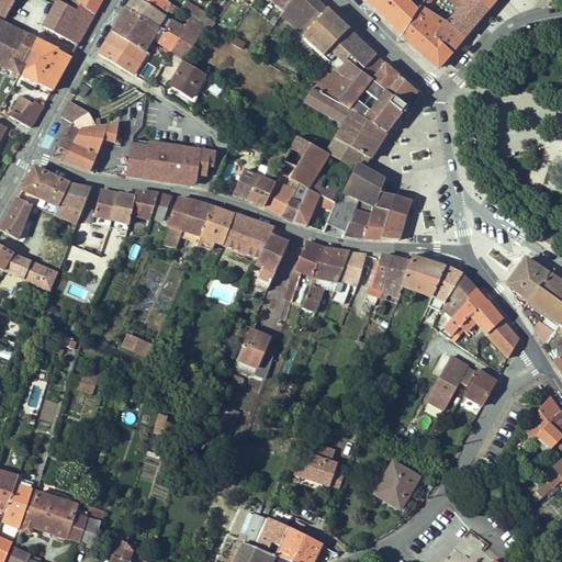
[(15,0),(0,0),(0,14),(6,19),(15,0)]
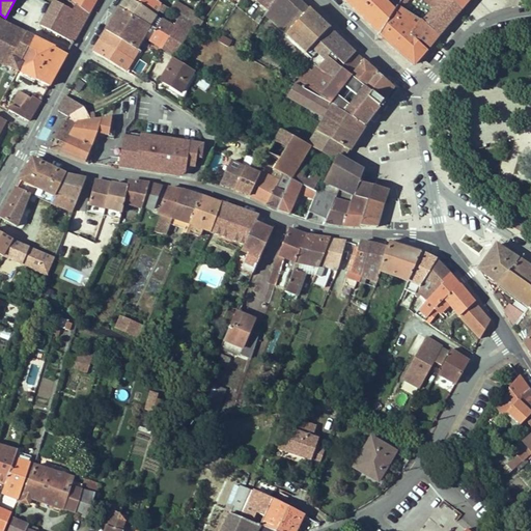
[(66,7),(54,0),(42,26),(59,35),(73,10),(66,7)]
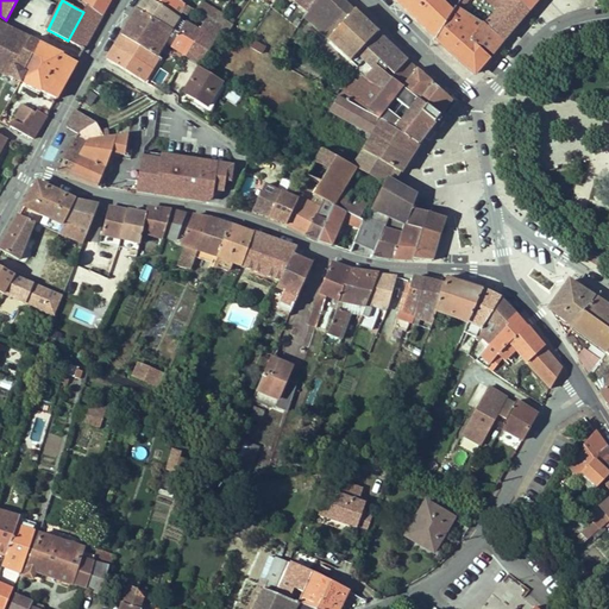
[(87,5),(102,17),(111,0),(82,0),(82,2),(87,5)]
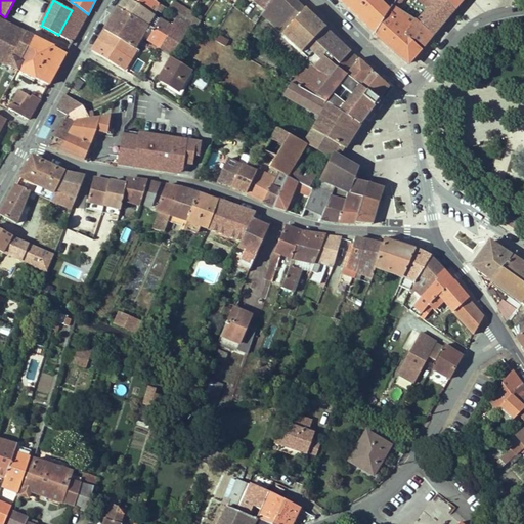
[(129,0),(124,0),(119,8),(147,26),(154,15),(129,0)]
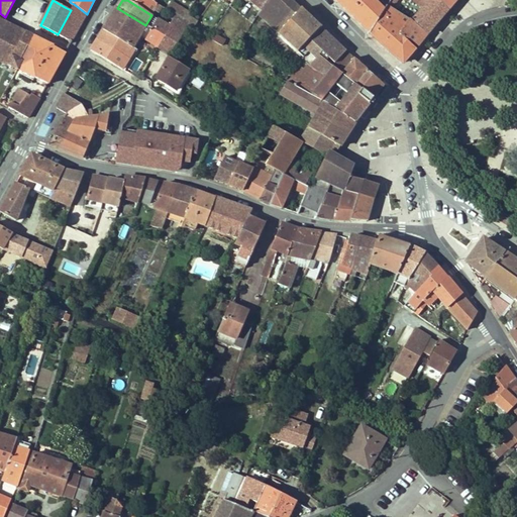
[(150,0),(127,0),(151,15),(154,11),(159,4),(153,1),(150,0)]
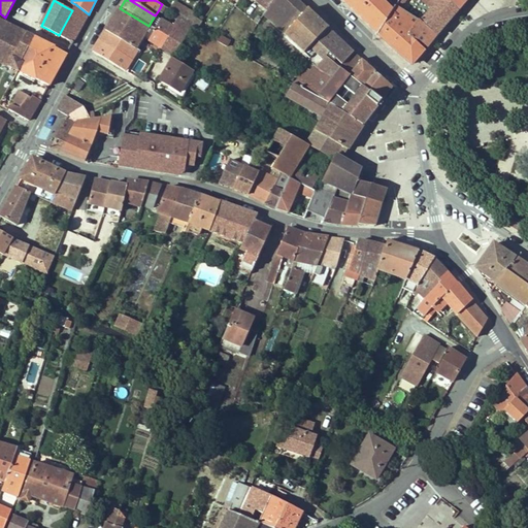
[(255,0),(267,9),(267,8),(272,0),(255,0)]
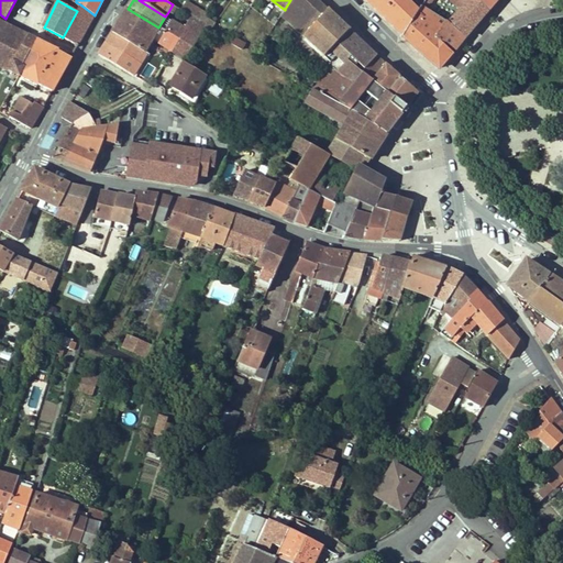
[(386,64),(318,0),(290,0),(285,9),(306,25),(299,33),(304,36),(324,56),(330,51),(337,44),(351,56),(344,64),(337,72),(339,74),(332,76),(326,79),(313,89),(350,110),(386,134),(406,108),(387,92),(372,80),(386,64)]
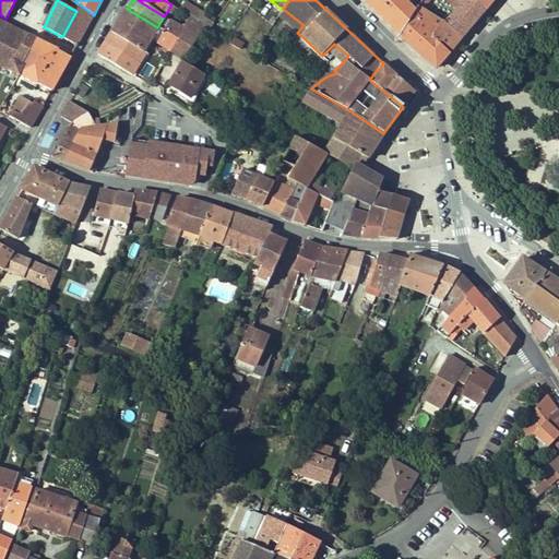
[(364,0),(376,12),(400,36),(416,10),(405,0),(364,0)]
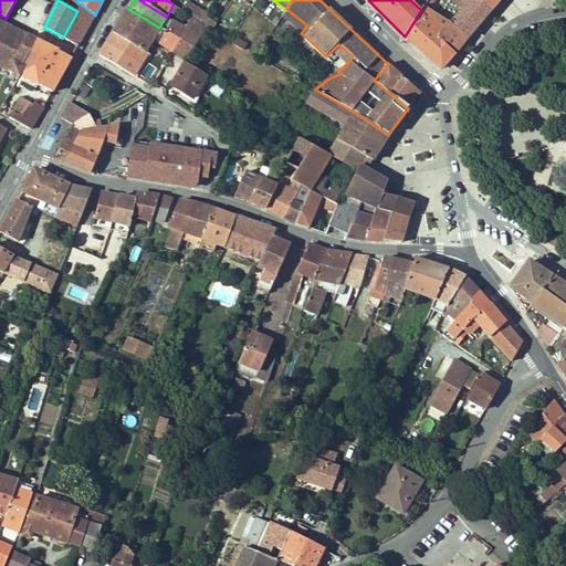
[(410,0),(421,10),(425,7),(428,0),(410,0)]
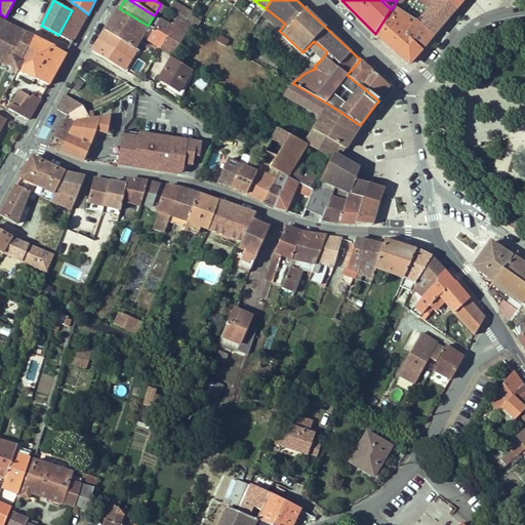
[(456,10),(445,0),(435,0),(415,23),(434,36),(456,10)]
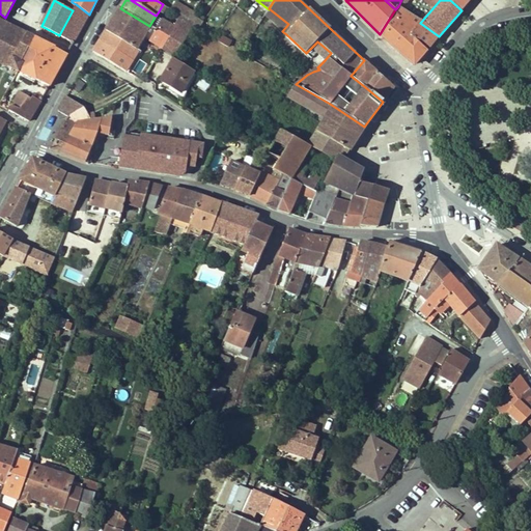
[(450,0),(462,10),(469,0),(450,0)]
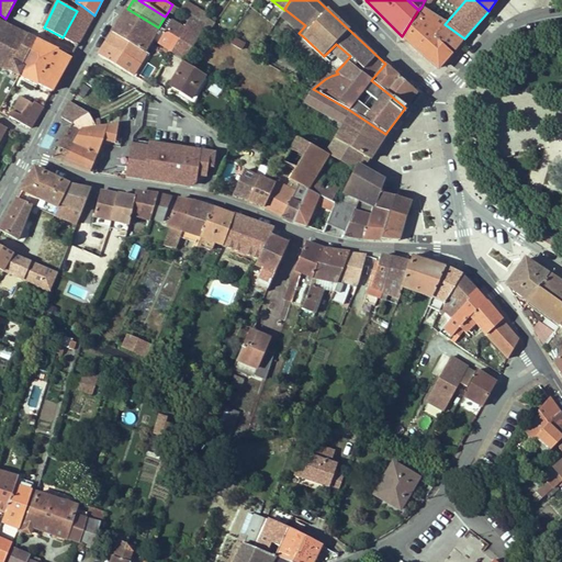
[(77,11),(80,4),(74,1),(70,8),(77,11)]
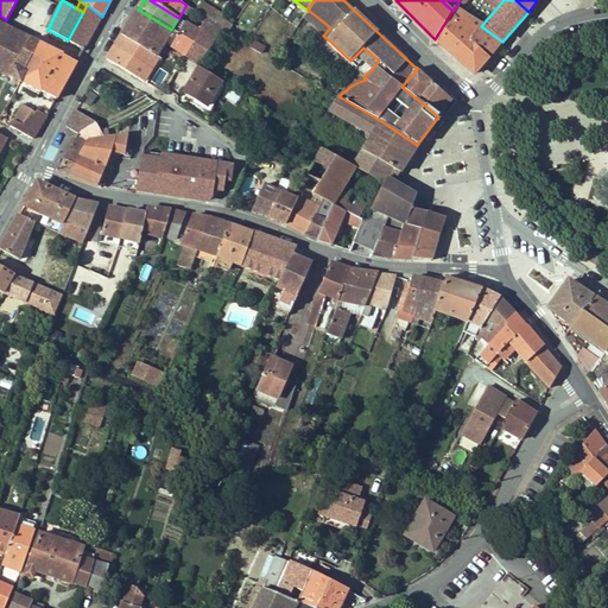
[(201,1),(196,11),(207,18),(215,21),(221,13),(201,1)]
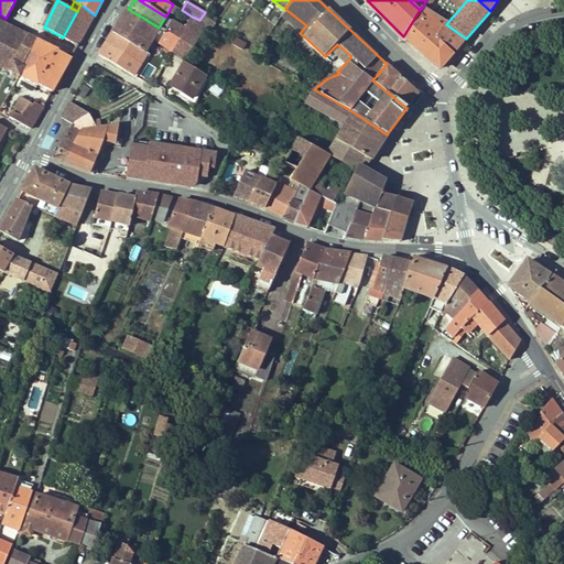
[(80,4),(77,11),(63,38),(77,45),(95,15),(80,4)]
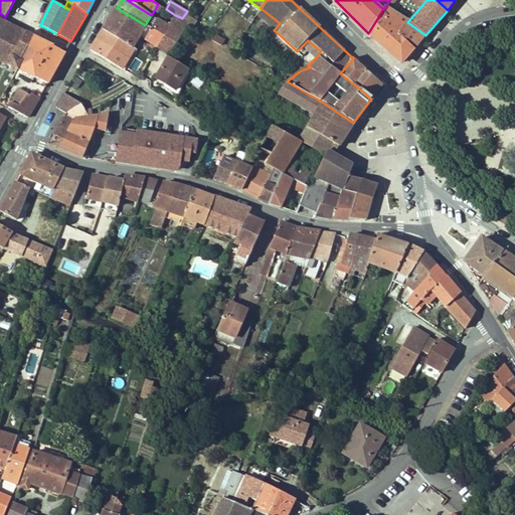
[(368,33),(385,48),(396,33),(399,29),(390,21),(397,14),(386,6),(383,9),(368,33)]
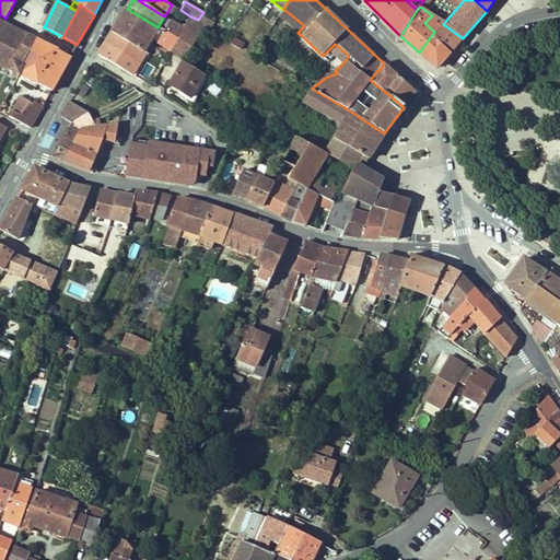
[(121,16),(112,33),(143,51),(158,27),(127,9),(121,16)]
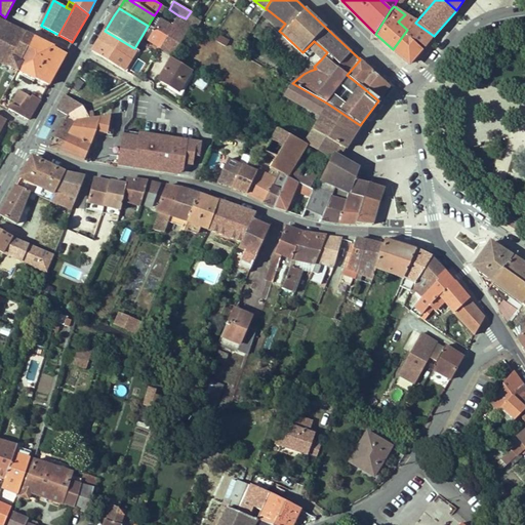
[(285,24),(266,8),(266,9),(261,14),(279,31),(285,24)]
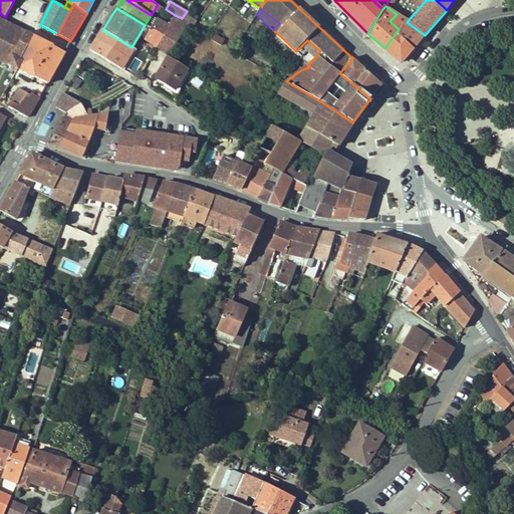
[(189,12),(187,11),(182,18),(188,22),(186,26),(192,29),(194,26),(197,21),(187,15),(189,12)]
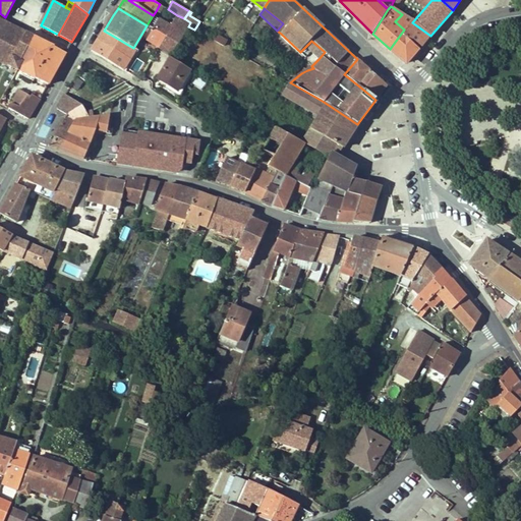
[(171,24),(159,47),(172,55),(188,26),(190,22),(184,18),(177,15),(171,24)]
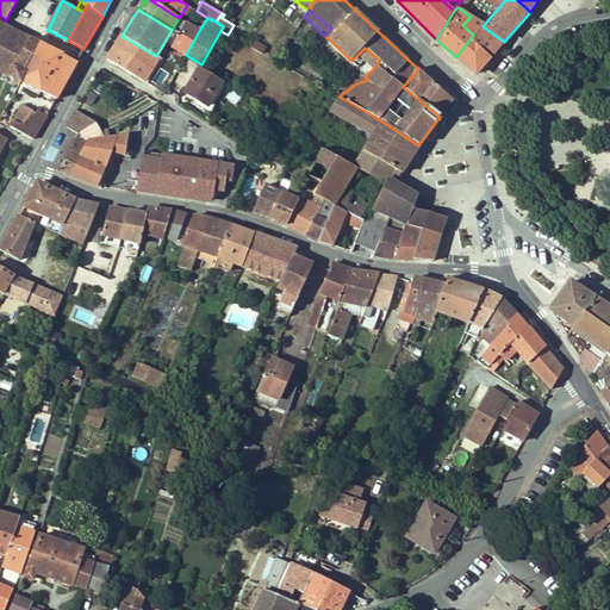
[(186,22),(179,33),(193,42),(200,29),(186,22)]
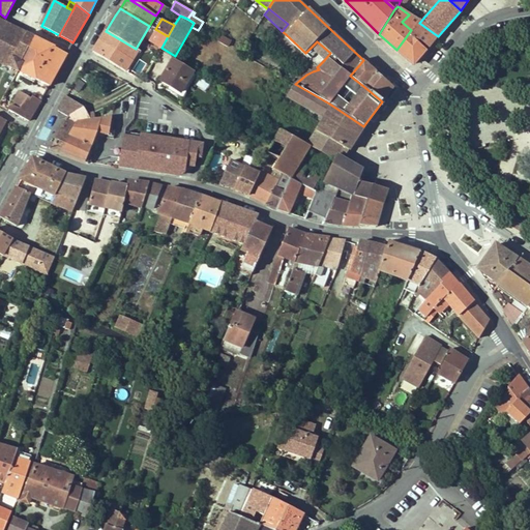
[(0,61),(18,70),(35,38),(0,20),(0,61)]
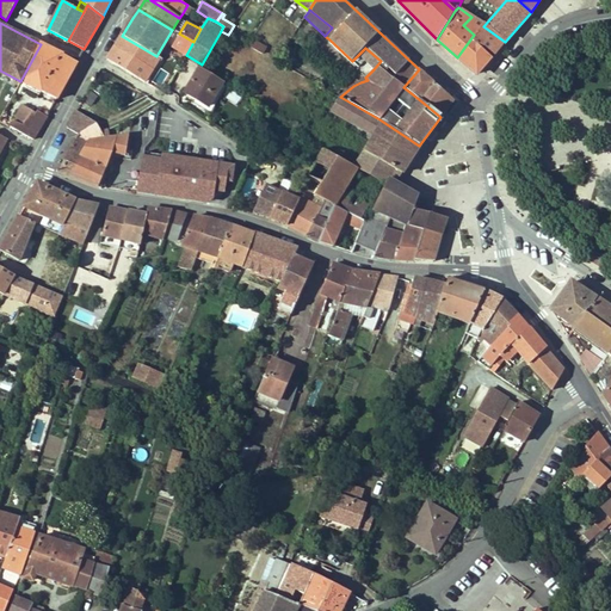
[(474,35),(470,39),(491,57),(505,42),(483,26),(482,25),(474,35)]
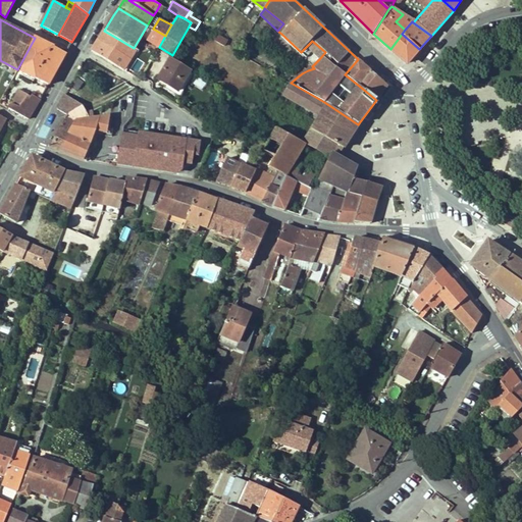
[(148,40),(159,47),(165,36),(153,29),(148,40)]
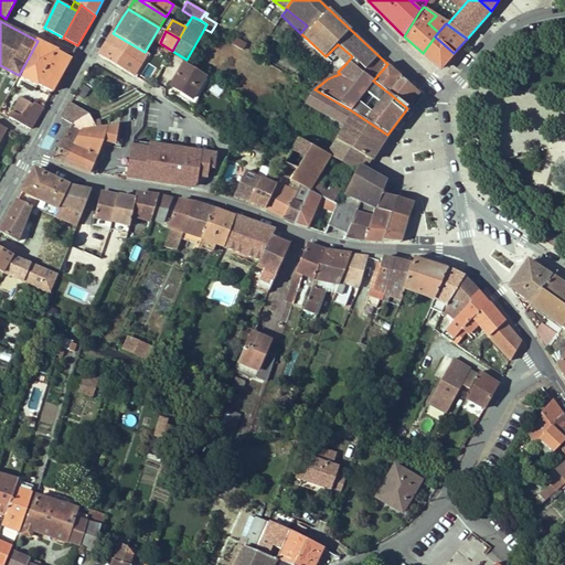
[(99,55),(134,76),(147,54),(145,52),(113,33),(99,55)]
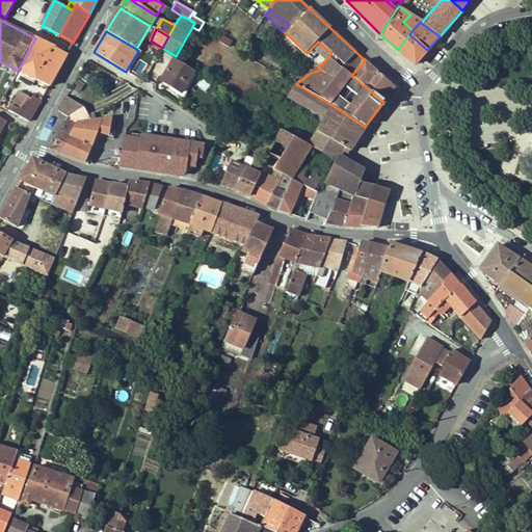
[(409,34),(398,50),(415,64),(427,50),(409,34)]
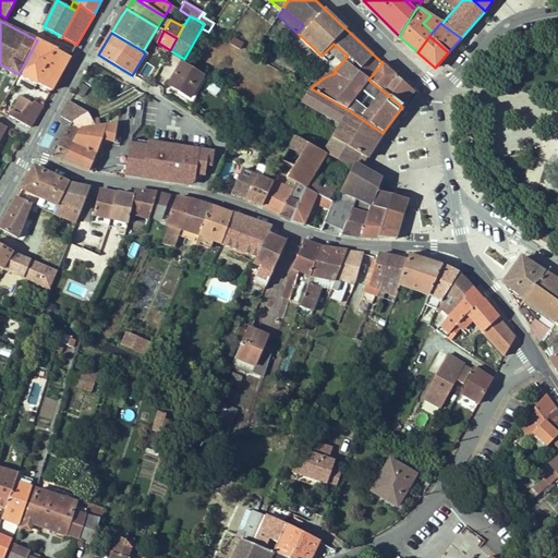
[(231,38),(229,44),(240,49),(242,44),(231,38)]
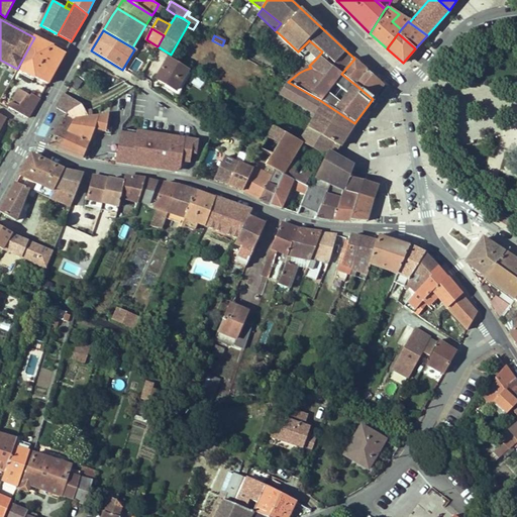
[(65,53),(34,37),(17,69),(47,84),(65,53)]
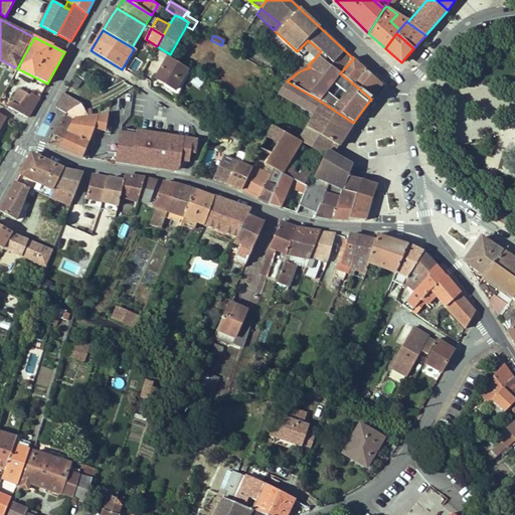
[(308,40),(302,46),(315,58),(321,51),(308,40)]
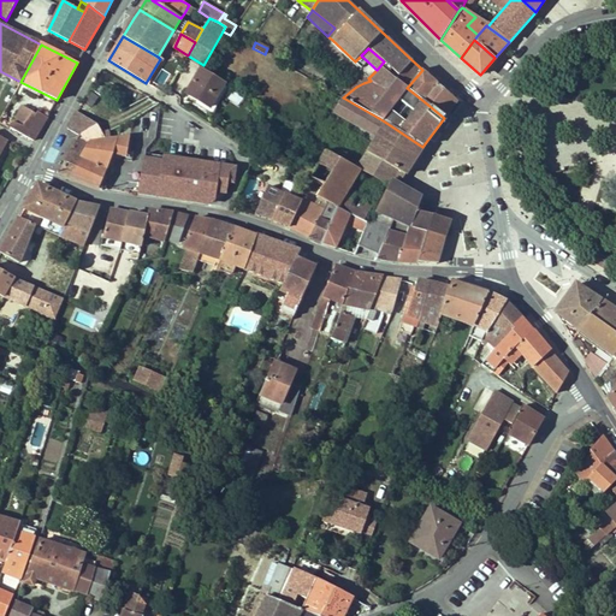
[(225,82),(201,69),(187,94),(196,99),(209,107),(225,82)]
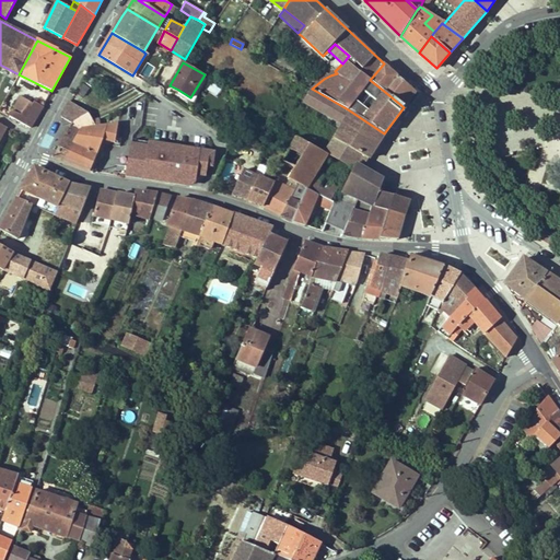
[(384,63),(370,80),(385,92),(397,76),(384,63)]
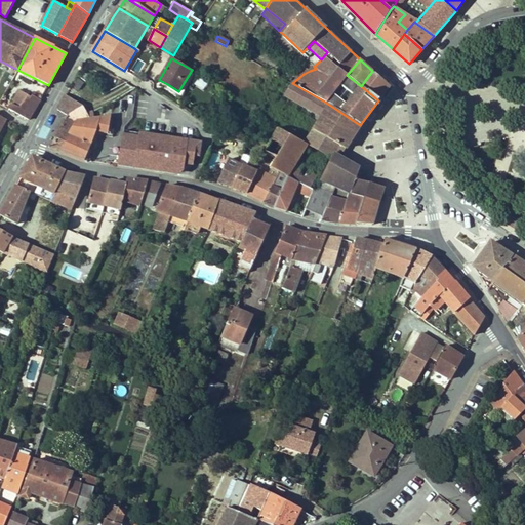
[(196,73),(192,70),(178,91),(167,84),(164,88),(180,97),(196,73)]
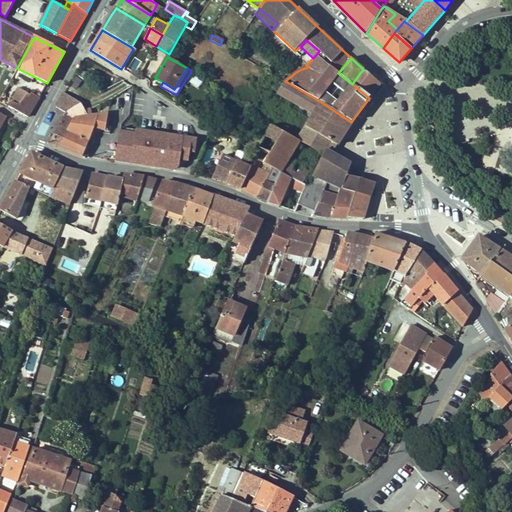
[(363,69),(352,84),(369,98),(379,83),(363,69)]
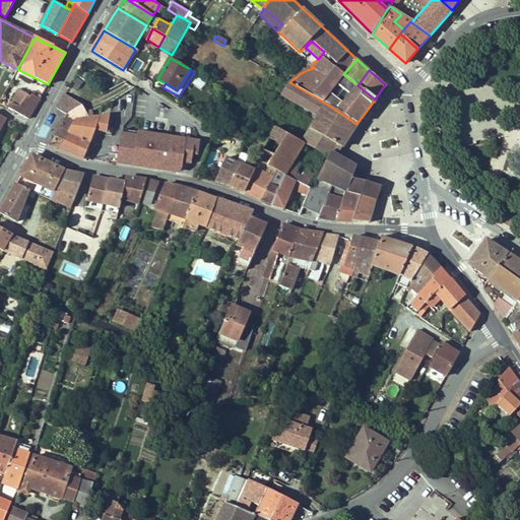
[(289,82),(288,82),(284,88),(282,94),(281,94),(317,116),(309,129),(341,147),(356,124),(323,102),(289,82)]
